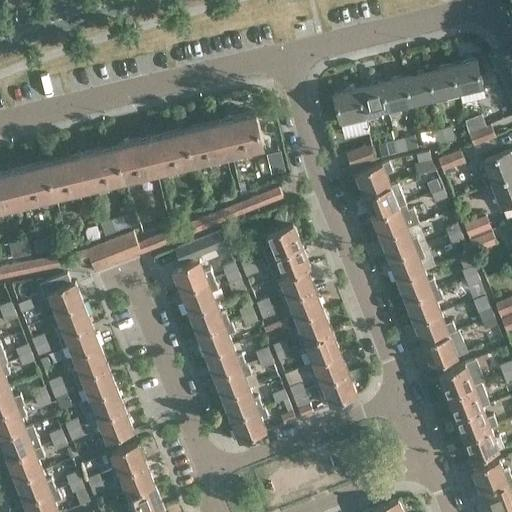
[(452,64),(459,91),(483,86),(476,58),(452,64)]
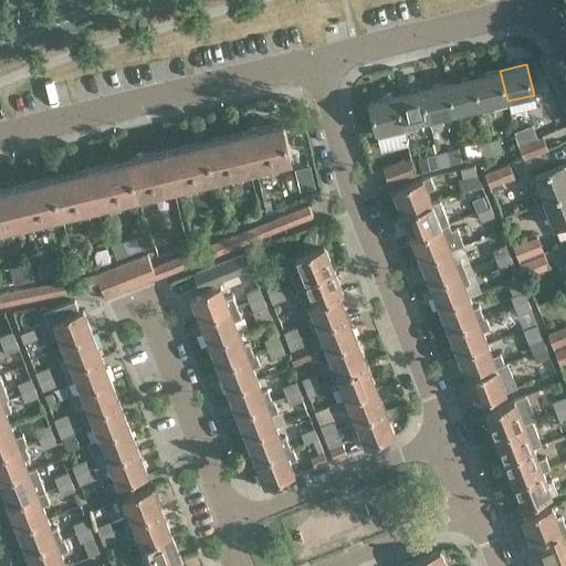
[(482,111),(495,108),(494,104),(507,101),(500,71),(474,76),(481,107),(482,111)]
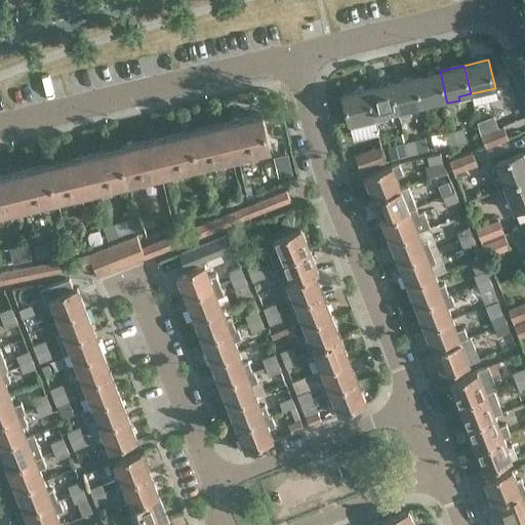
[(446,99),(440,71),(416,77),(422,105),(446,99)]
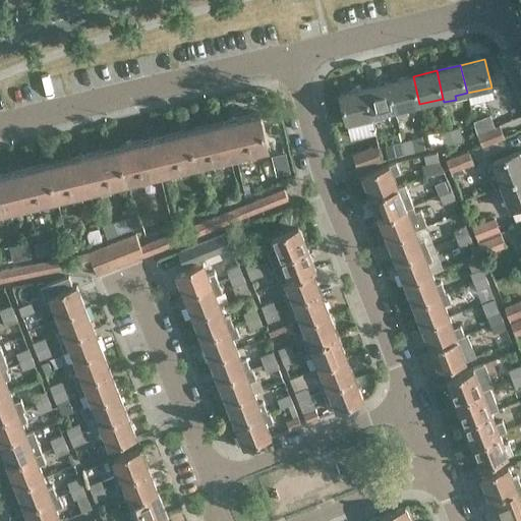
[(397,115),(408,113),(407,107),(419,104),(413,76),(390,81),(396,110),(397,115)]
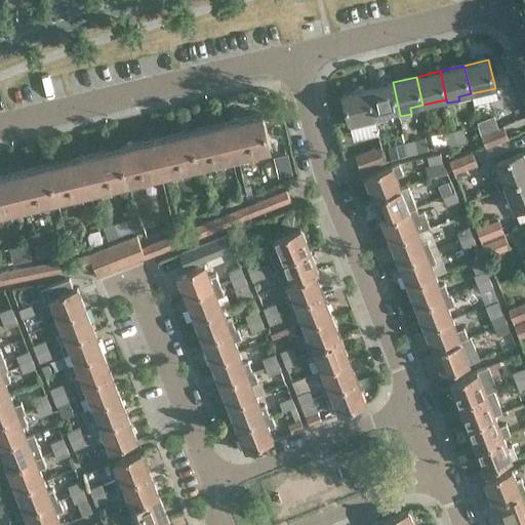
[(375,120),(384,118),(382,115),(399,111),(393,82),(368,88),(375,116),(374,117),(375,120)]
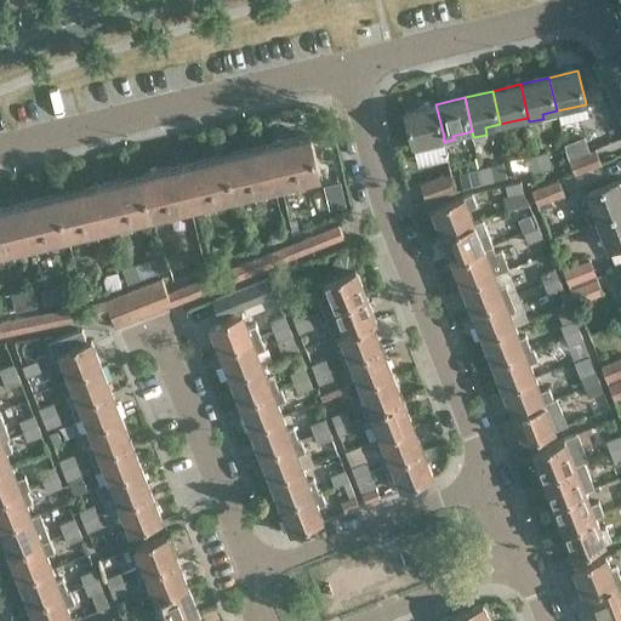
[(415,148),(425,146),(425,142),(443,138),(444,137),(436,104),(406,110),(415,148)]
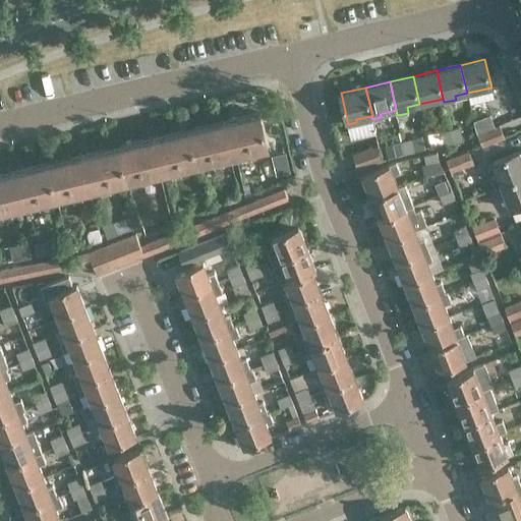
[(230,119),(225,120),(233,154),(268,146),(261,113),(236,118),(237,120),(231,121),(230,119)]
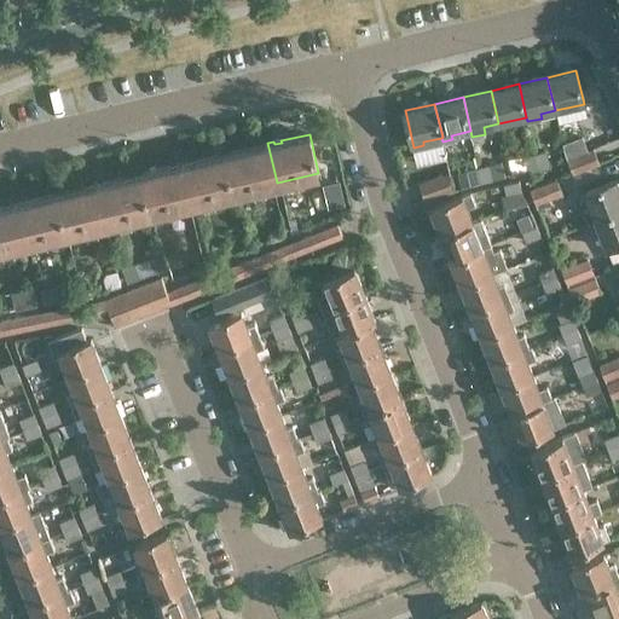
[(594,148),(589,150),(583,136),(563,143),(567,158),(573,173),(600,162),(594,148)]
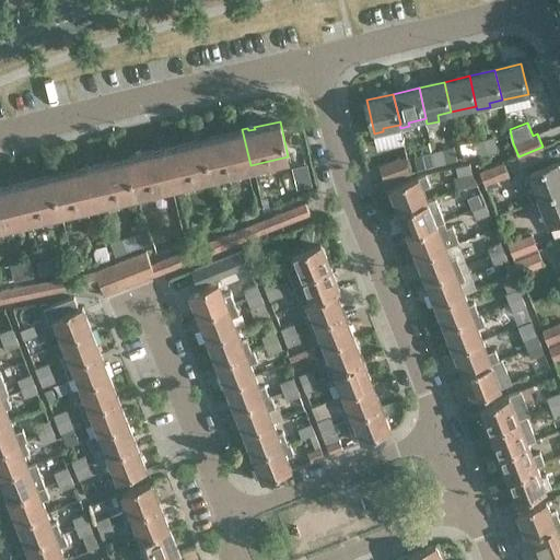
[(212,174),(228,171),(251,165),(242,129),(236,130),(236,132),(229,135),(229,133),(203,139),(212,174)]
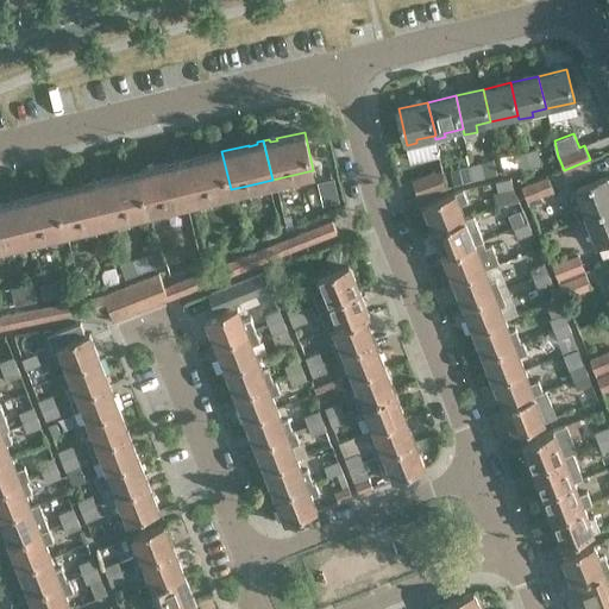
[(527,150),(531,165),(541,163),(538,148),(527,150)]
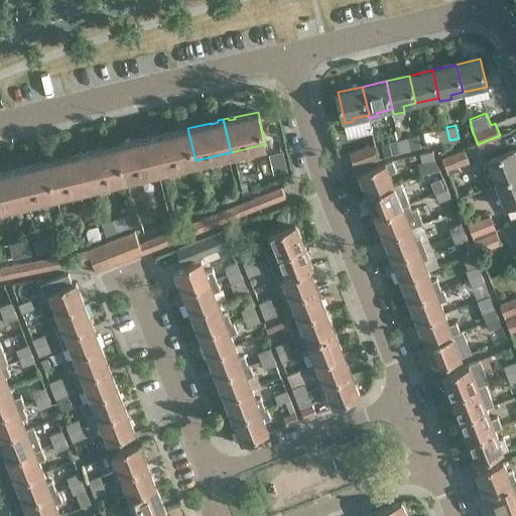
[(440,142),(449,140),(446,127),(437,130),(440,142)]
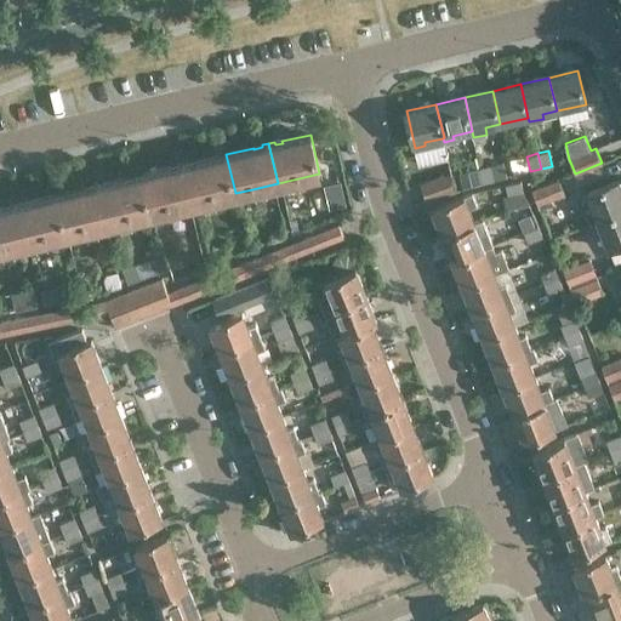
[(235,193),(226,154),(199,161),(199,163),(191,165),(191,161),(184,163),(194,204),(235,193)]
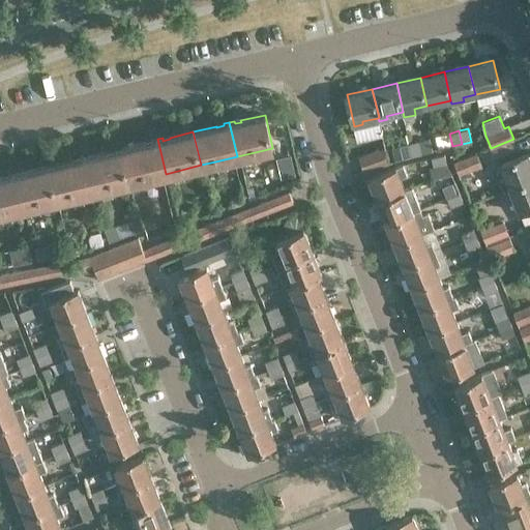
[(410,143),(413,155),(434,151),(430,138),(410,143)]
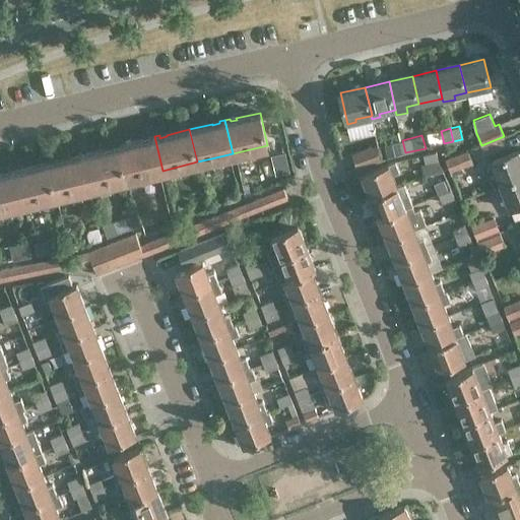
[(163,171),(154,136),(149,138),(149,140),(143,141),(142,140),(120,146),(127,179),(163,171)]
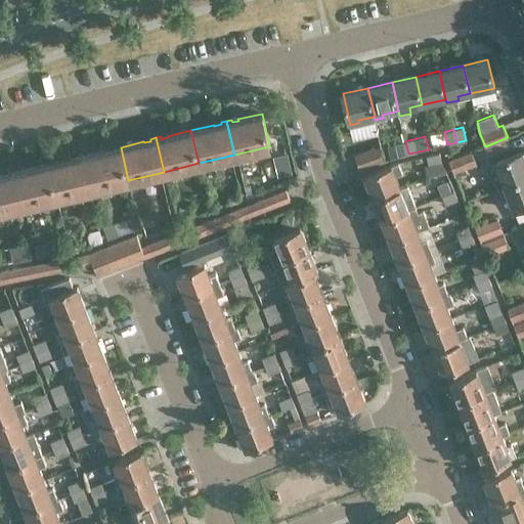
[(390,159),(408,154),(405,141),(387,145),(390,159)]
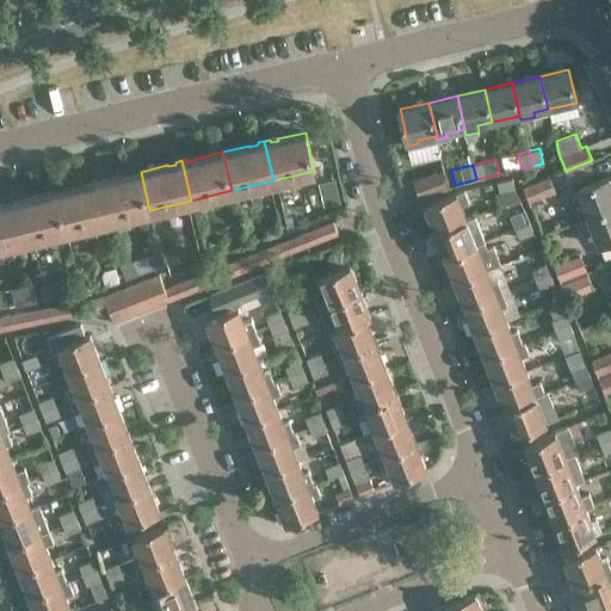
[(442,171),(415,180),(421,197),(448,189),(442,171)]
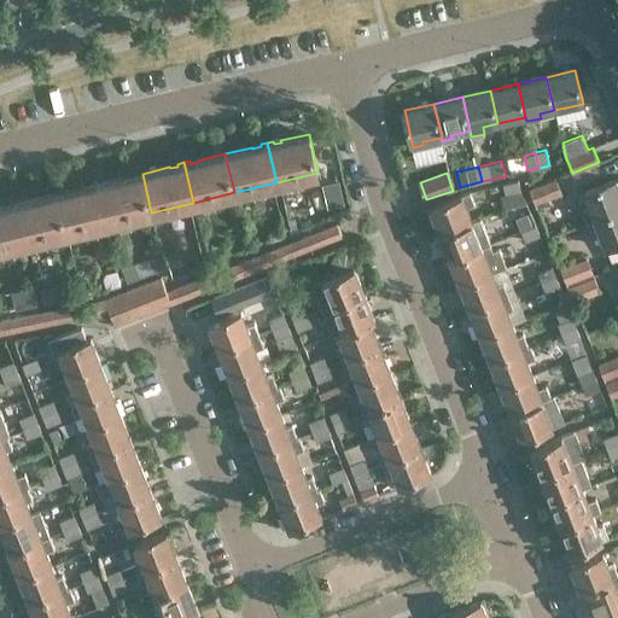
[(106,181),(100,182),(109,222),(151,213),(143,174),(115,180),(115,181),(106,184),(106,181)]
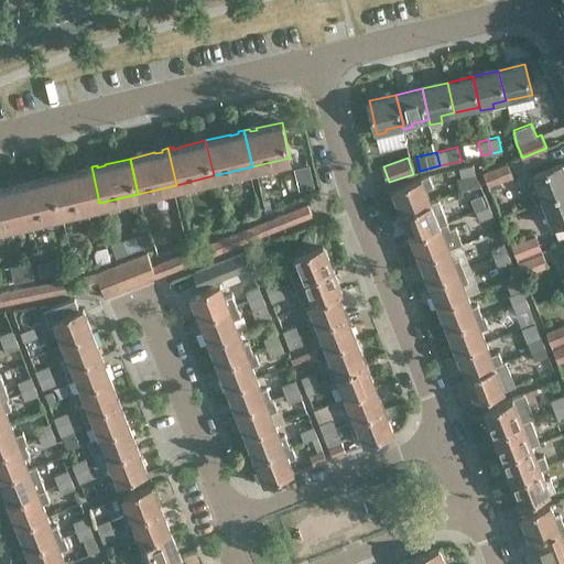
[(490,190),(502,184),(501,181),(512,176),(507,162),(484,172),(490,190)]
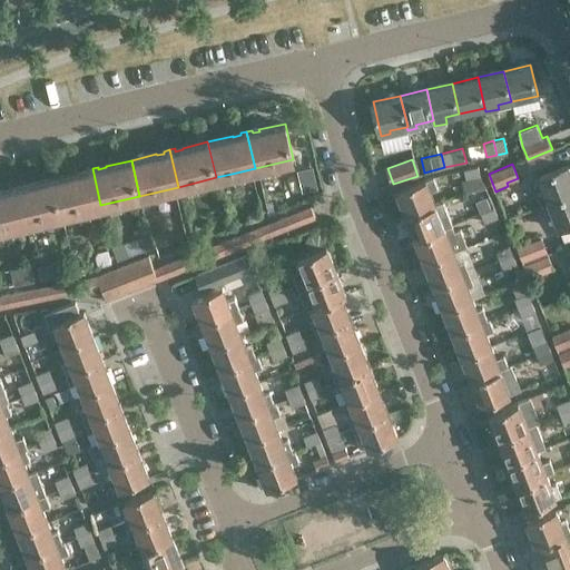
[(465,194),(485,185),(481,175),(478,166),(464,169),(467,178),(461,179),(465,194)]
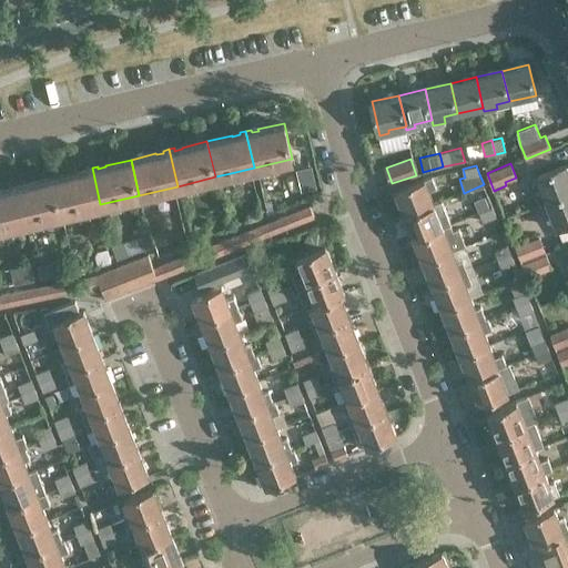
[(100,204),(92,168),(87,169),(87,171),(79,173),(79,172),(52,178),(61,213),(100,204)]
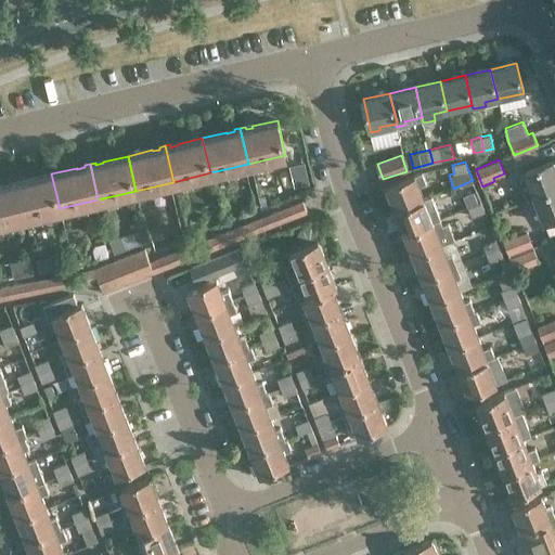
[(536,199),(554,191),(554,166),(554,164),(526,175),(530,185),(524,189),(528,199),(530,199),(530,201),(536,199)]
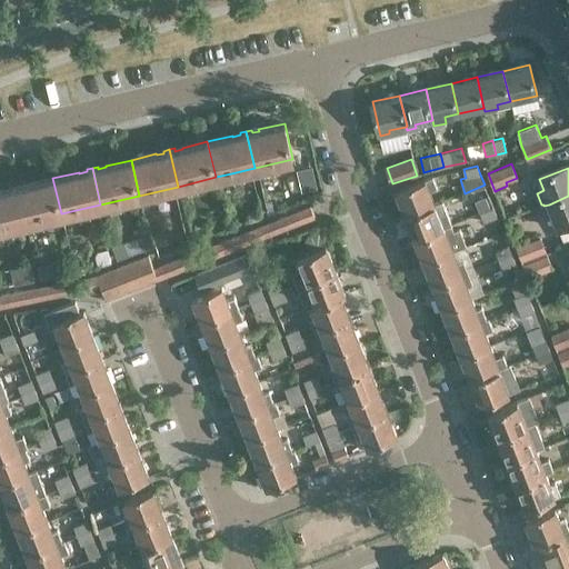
[(407,216),(436,205),(430,190),(438,188),(433,177),(397,191),(407,216)]
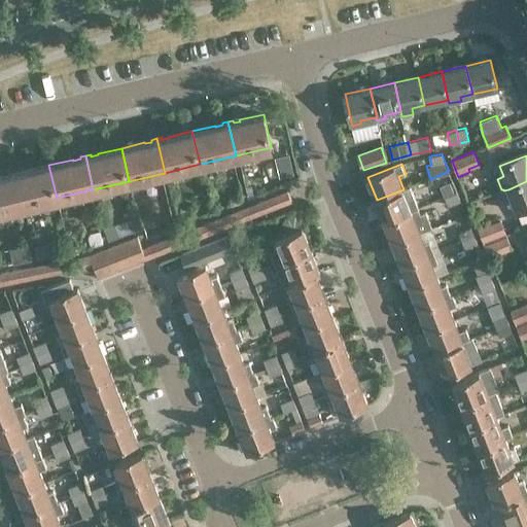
[(57,198),(48,165),(25,171),(25,172),(19,174),(19,171),(13,172),(22,206),(57,198)]
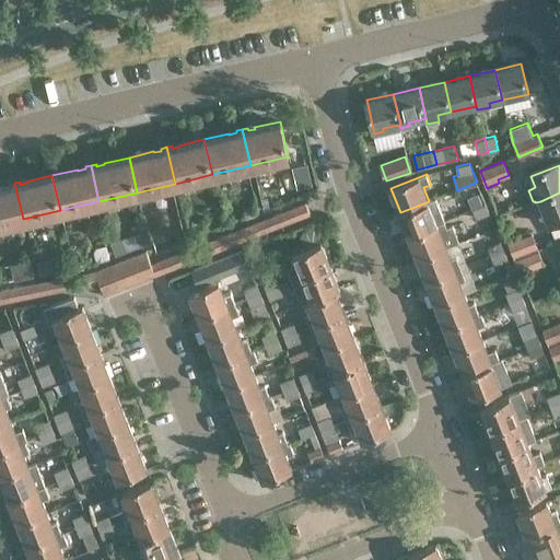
[(0,224),(23,219),(14,183),(9,184),(10,187),(1,188),(1,187),(0,187),(0,224)]
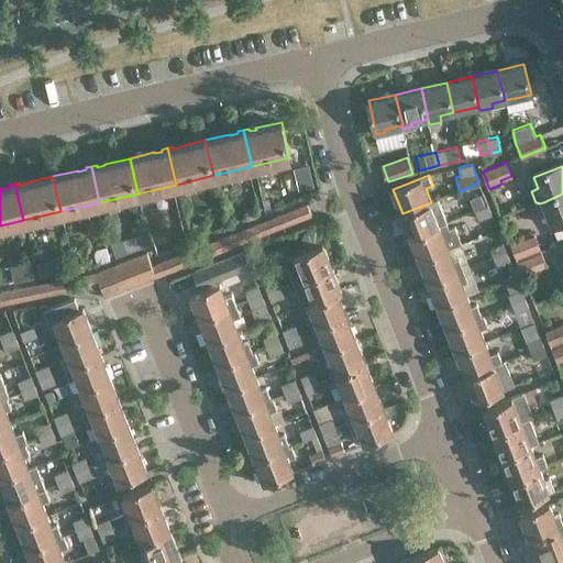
[(553,227),(562,222),(562,194),(543,202),(538,203),(541,213),(547,211),(553,227)]
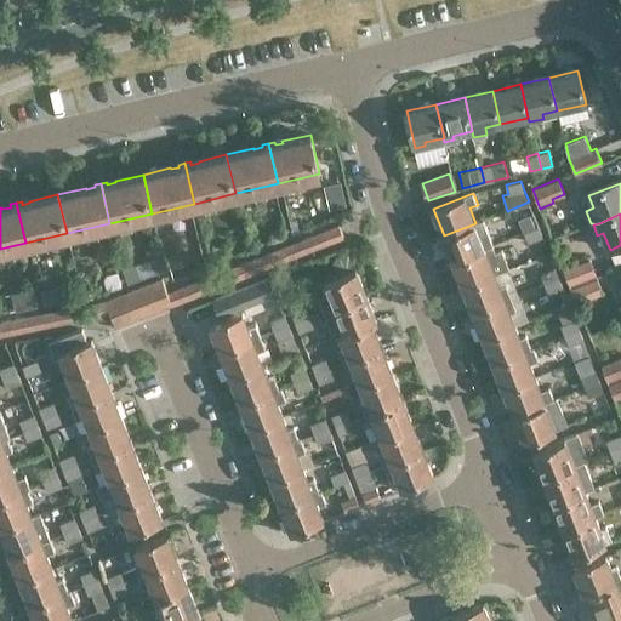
[(536,217),(520,223),(524,233),(540,227),(536,217)]
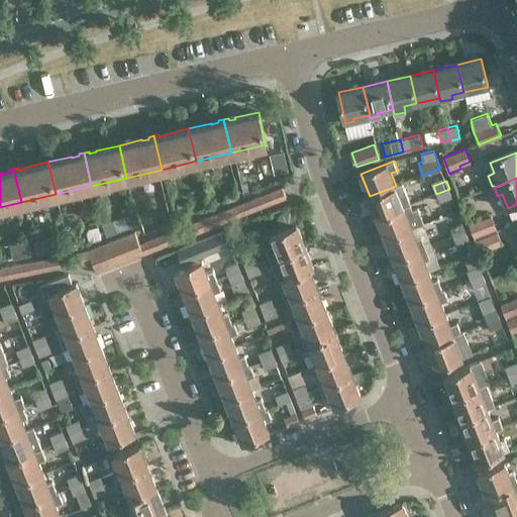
[(378,217),(410,204),(406,193),(400,196),(396,186),(370,196),(378,217)]
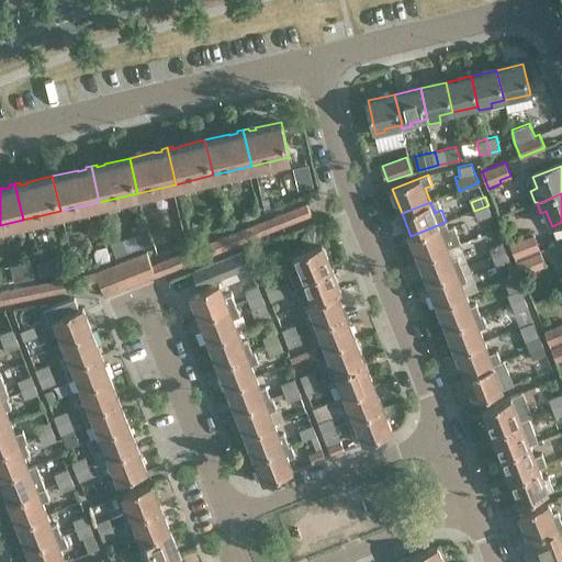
[(294,209),(299,220),(311,214),(306,203),(294,209)]
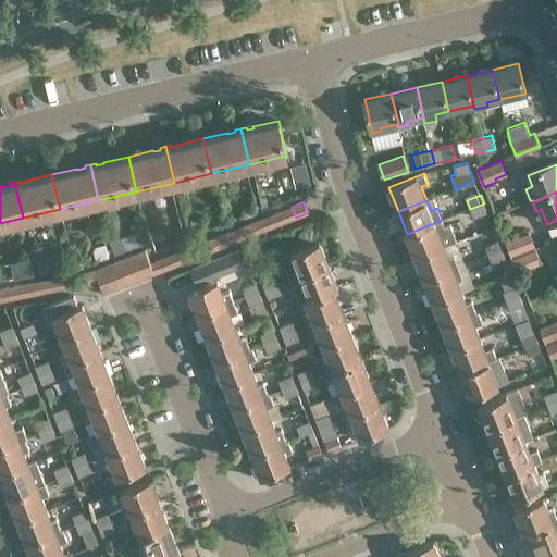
[(484,203),(470,209),(473,218),(487,212),(484,203)]
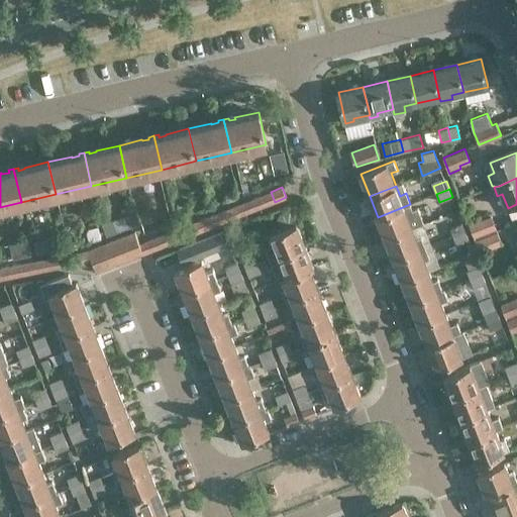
[(264,206),(275,202),(271,192),(260,196),(264,206)]
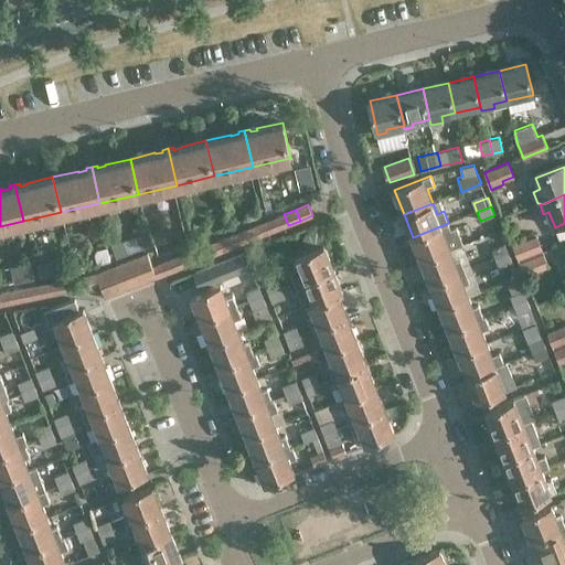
[(277,230),(288,225),(284,214),(273,219),(277,230)]
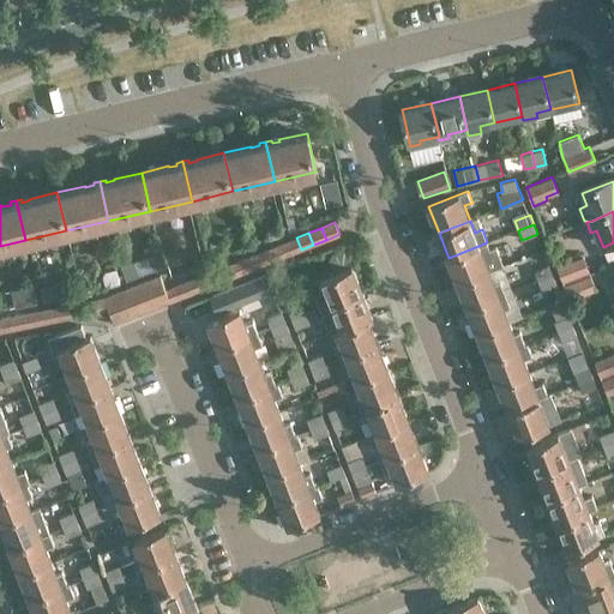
[(283,242),(288,256),(301,250),(296,238),(283,242)]
